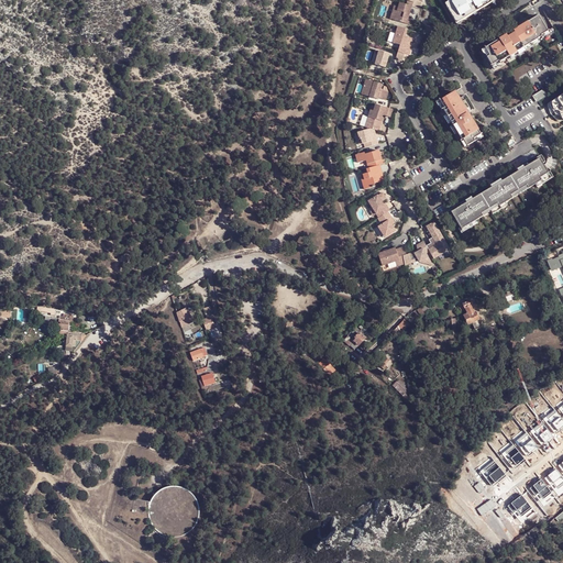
[(411,8),(419,10),(421,3),(415,1),(414,0),(404,0),(405,1),(407,2),(406,6),(411,8)]
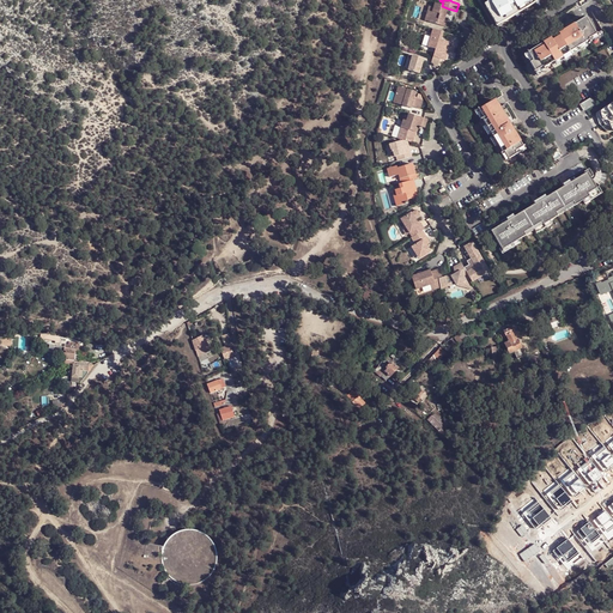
[(496,26),(539,0),(492,0),(483,6),(496,26)]
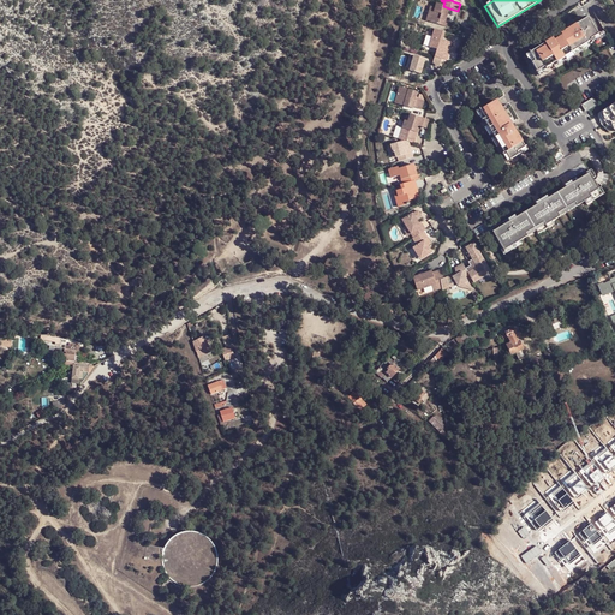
[(446,22),(449,9),(443,6),(436,5),(435,9),(430,7),(428,15),(433,16),(430,23),(447,28),(448,23),(446,22)]
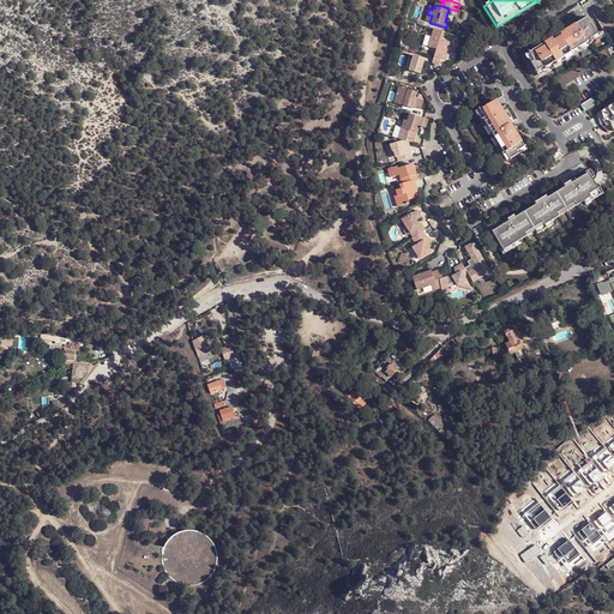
[(573,34),(572,30),(564,35),(573,52),(593,40),(593,38),(600,34),(590,17),(578,23),(582,29),(573,34)]
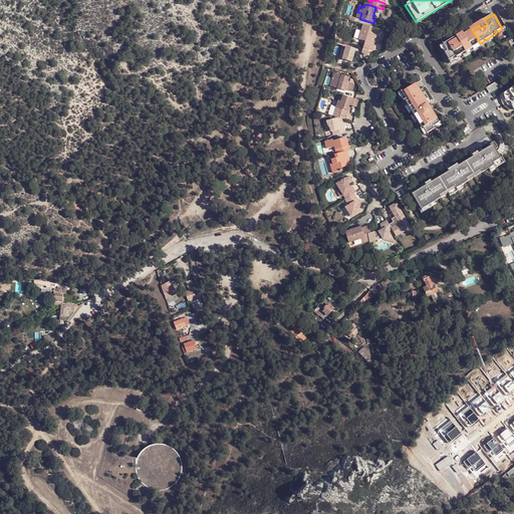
[(484,19),(478,23),(479,25),(480,28),(487,24),(484,19)]
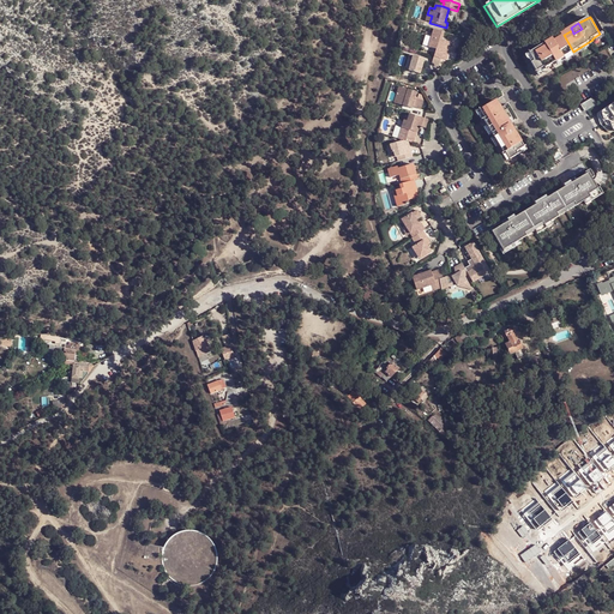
[(444,34),(433,30),(428,48),(437,50),(434,58),(440,60),(446,61),(450,53),(447,52),(445,50),(445,47),(449,48),(450,43),(441,41),(444,34)]
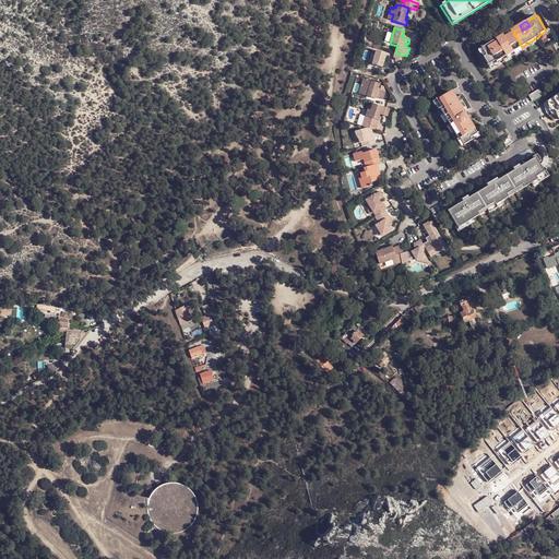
[(522,47),(513,32),(506,36),(508,39),(501,44),(498,38),(482,48),(490,63),(497,60),(498,61),(522,47)]
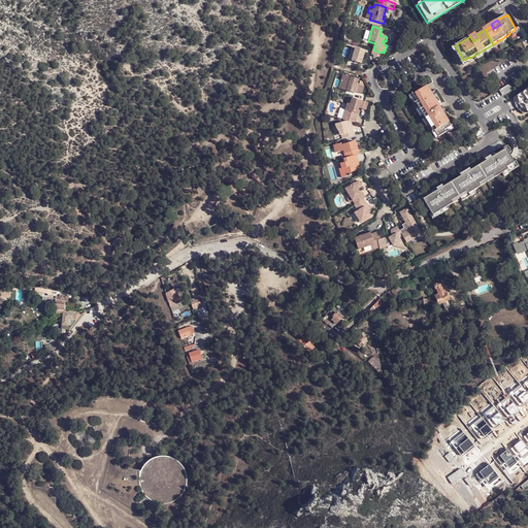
[(480,37),(477,34),(476,32),(470,36),(473,41),(480,37)]
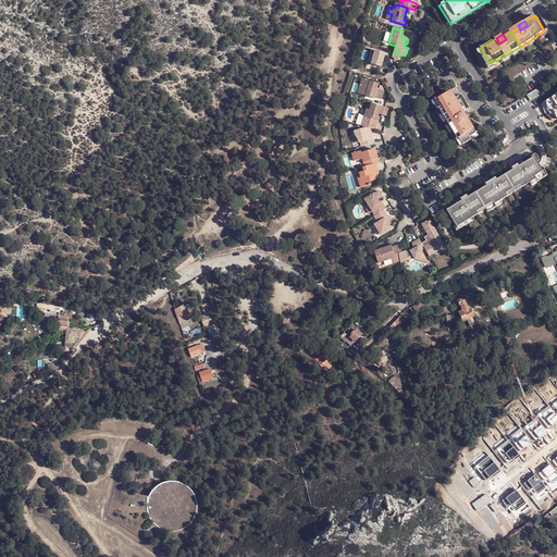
[(385,54),(375,51),(371,65),(381,67),(385,54)]
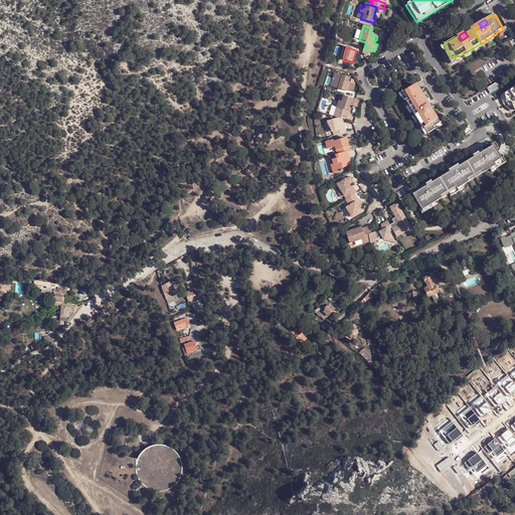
[(350,77),(335,73),(331,87),(346,91),(346,90),(353,92),(355,84),(348,82),(350,77)]
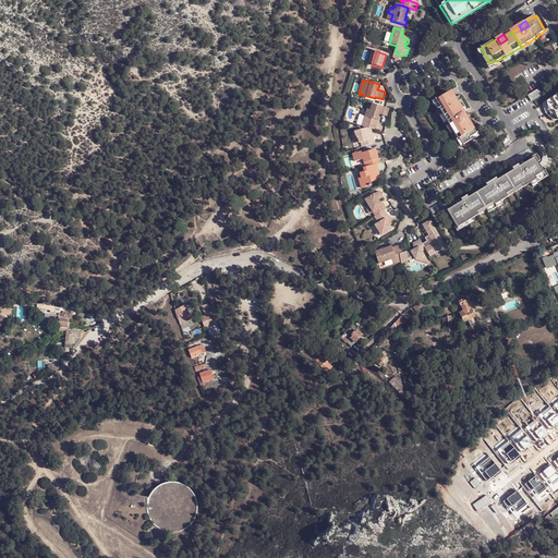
[(477,133),(451,92),(436,100),(440,107),(439,108),(458,140),(460,138),(463,145),(472,141),(470,137),(477,133)]
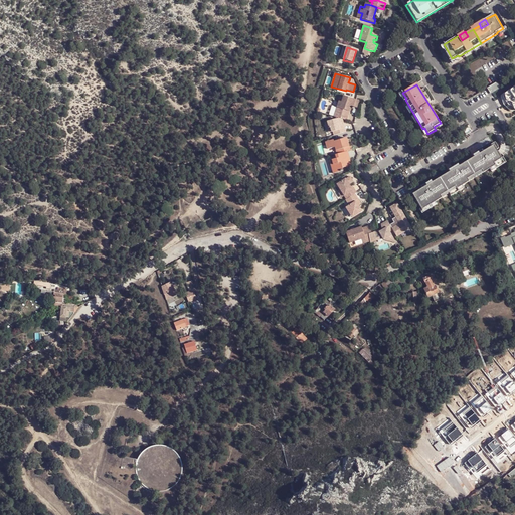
[(514,88),(501,98),(508,109),(509,109),(510,111),(514,111),(514,110),(514,88)]
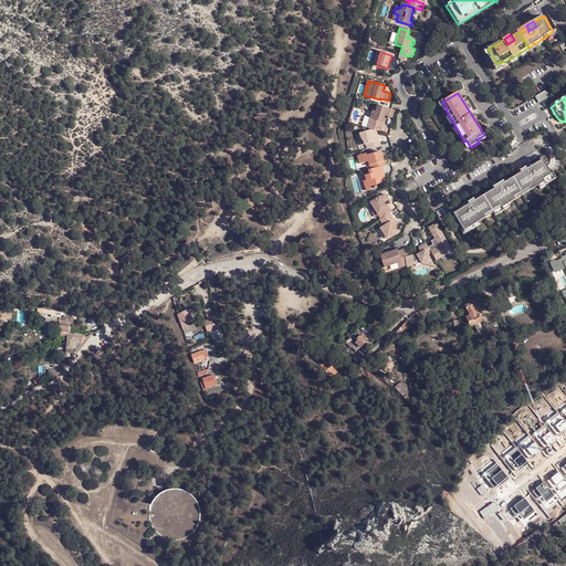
[(391,118),(395,111),(377,105),(375,112),(371,111),(366,128),(373,129),(375,130),(376,130),(380,132),(386,116),(391,118)]
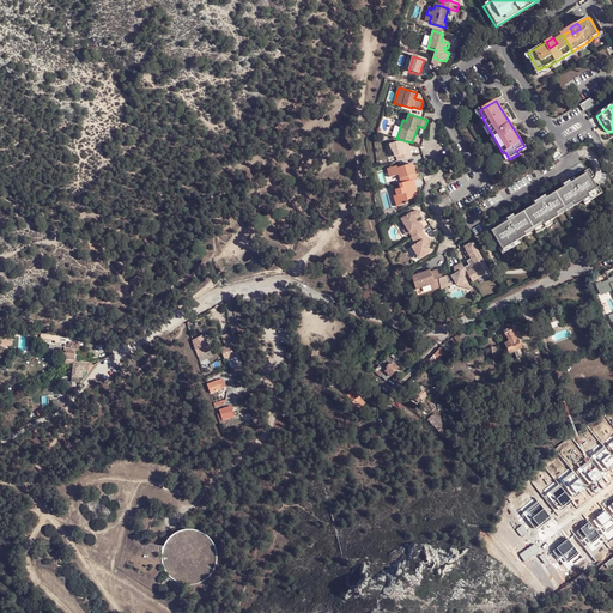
[(406,141),(404,140),(389,145),(392,152),(393,152),(395,157),(396,157),(398,162),(412,157),(410,147),(407,147),(406,141)]
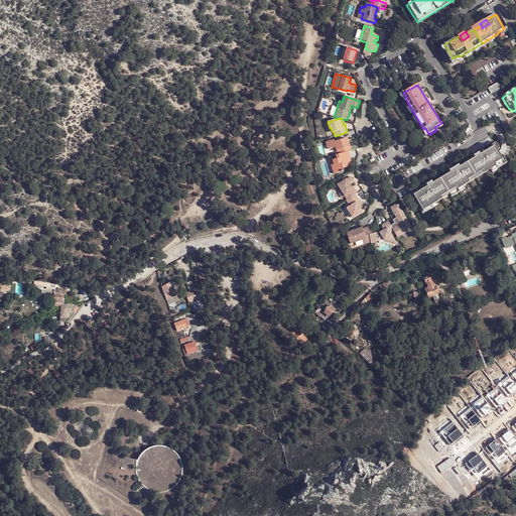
[(347,152),(353,151),(352,147),(350,147),(349,143),(347,143),(346,139),(335,142),(335,140),(327,142),(329,149),(337,147),(339,155),(347,152)]
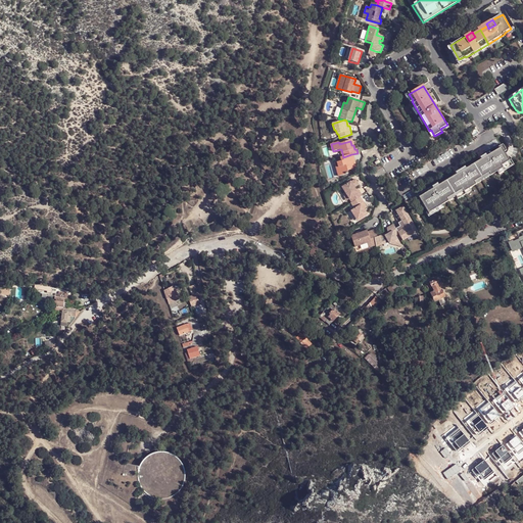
[(495,144),(495,146),(498,144),(503,150),(505,149),(500,141),(495,144)]
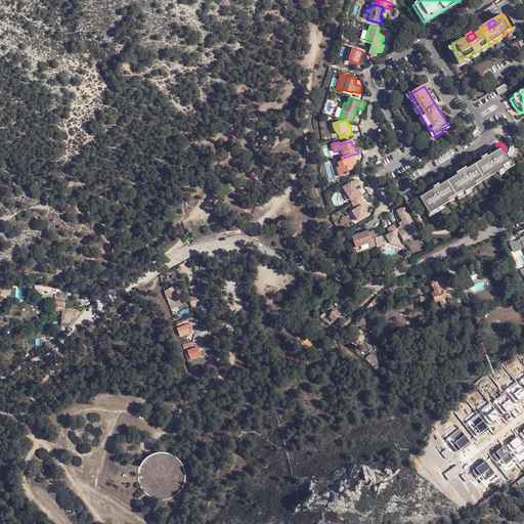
[(480,158),(473,163),(481,175),(488,170),(490,173),(496,169),(510,160),(508,158),(504,150),(499,144),(496,146),(489,151),(480,158)]
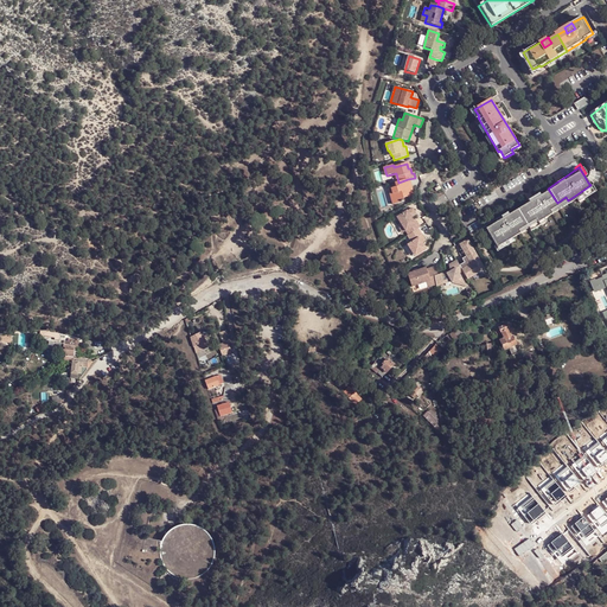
[(567,176),(566,173),(554,180),(556,183),(567,176)]
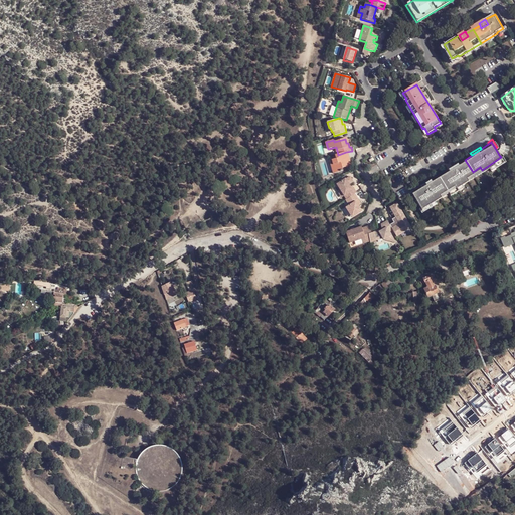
[(347,156),(346,152),(338,155),(335,155),(336,159),(329,161),(333,174),(342,171),(341,169),(350,166),(348,159),(347,160),(346,156),(347,156)]
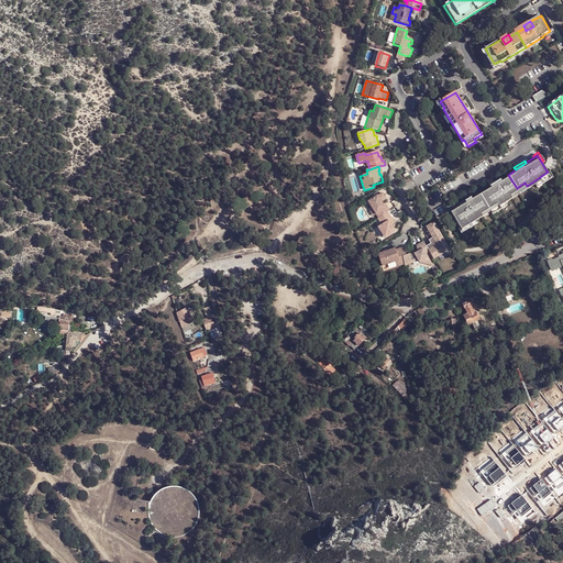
[(548,168),(545,169),(548,172),(533,181),(536,184),(551,174),(548,168)]
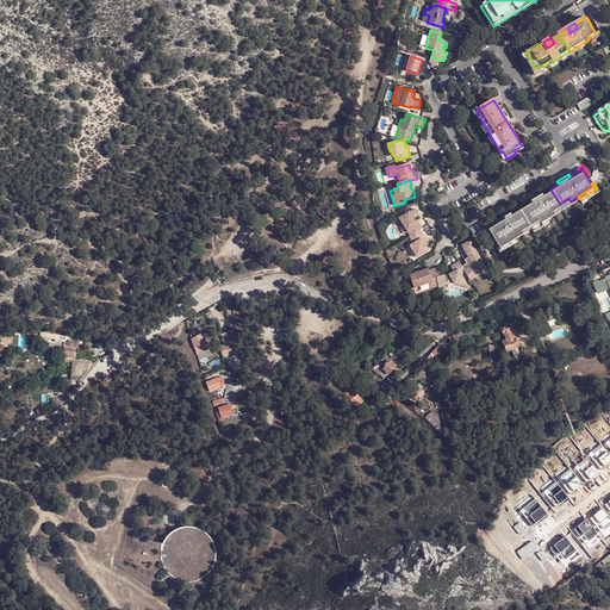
[(560,204),(551,190),(542,194),(530,203),(520,210),(529,225),(537,219),(540,222),(547,217),(554,212),(552,210),(560,204)]
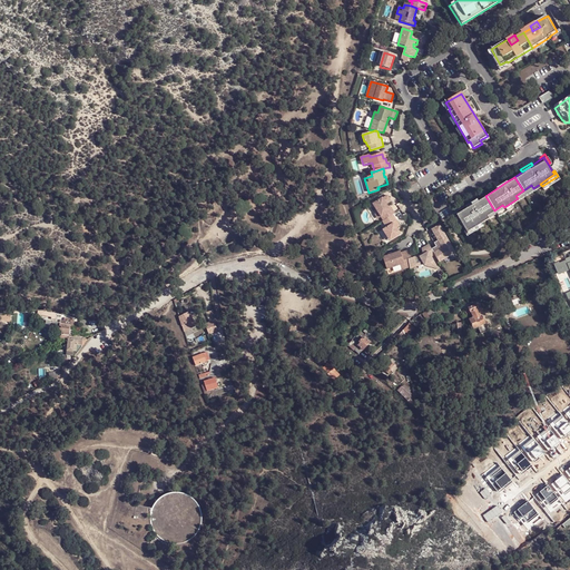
[(507,182),(504,180),(494,187),(495,189),(507,182)]
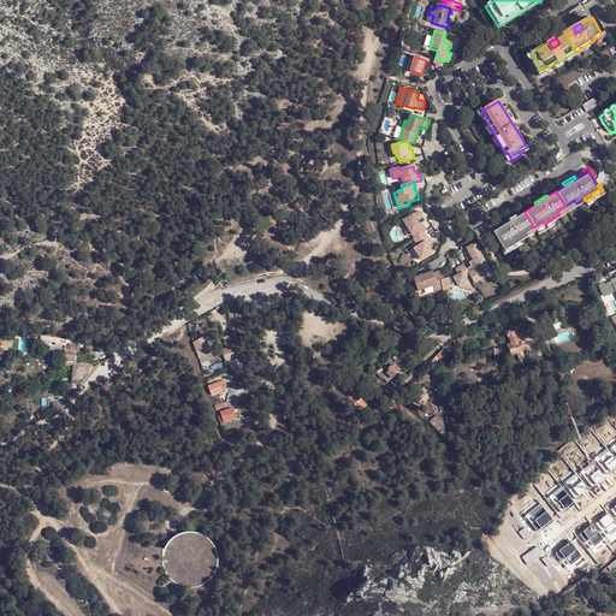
[(413,214),(402,221),(414,240),(424,232),(426,231),(424,227),(421,229),(419,224),(416,221),(422,218),(418,212),(413,215),(413,214)]
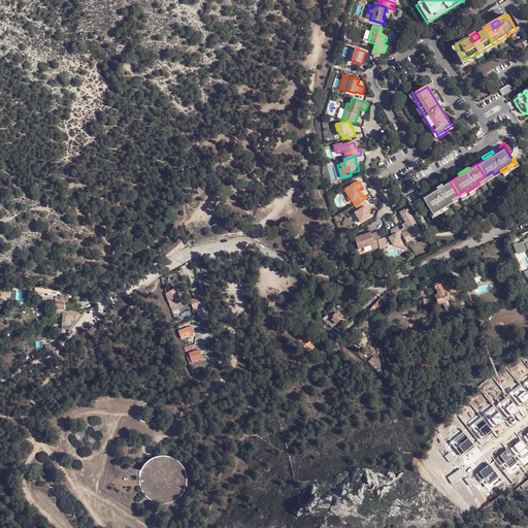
[(432,213),(433,216),(446,206),(453,202),(451,200),(458,195),(450,182),(442,187),(432,193),(422,200),(427,206),(432,213)]
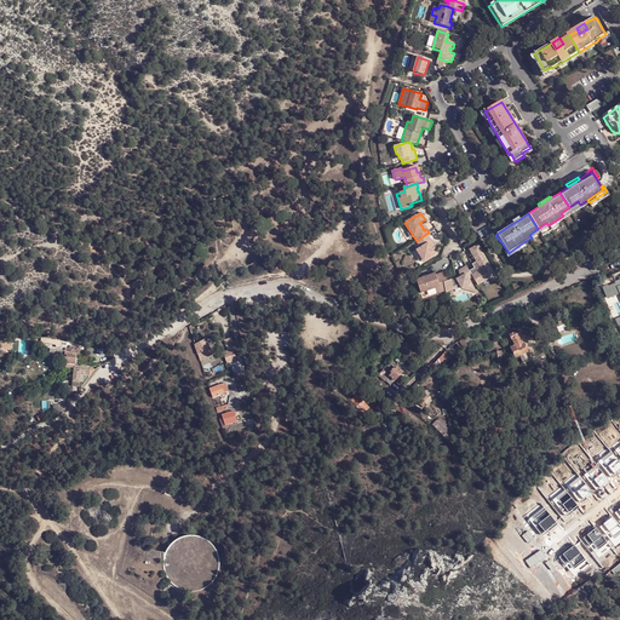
[(507,227),(520,219),(517,217),(506,224),(507,227)]
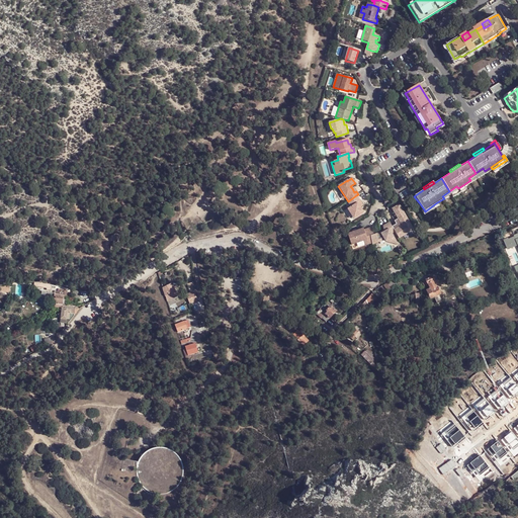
[(465,187),(464,184),(458,188),(456,186),(449,191),(451,193),(452,196),(465,187)]
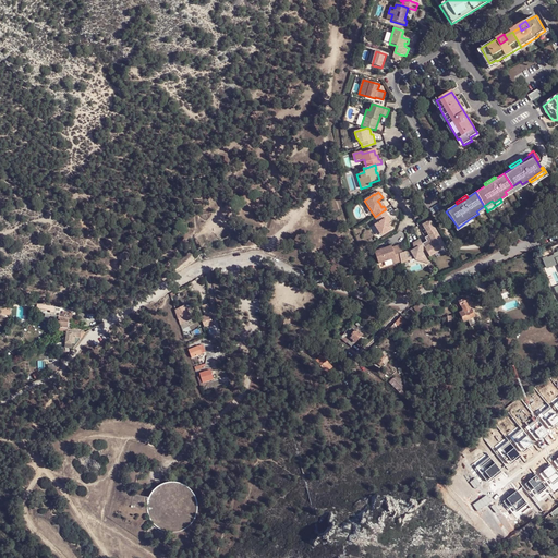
[(388,217),(384,210),(375,217),(374,217),(377,223),(374,226),(378,232),(379,231),(383,235),(391,230),(385,219),(388,217)]
